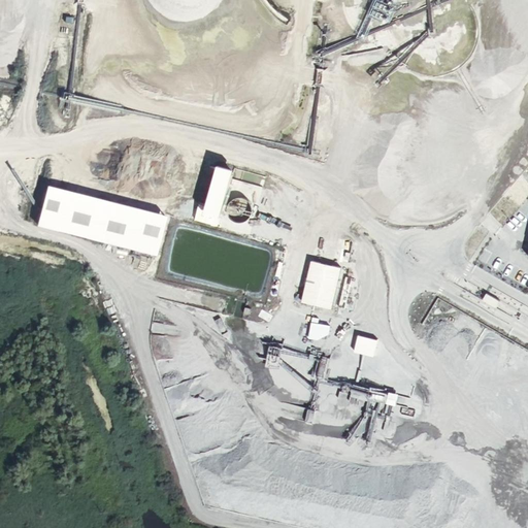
[(236,173),(221,169),(209,207),(200,205),(195,221),(220,228),(236,173)]
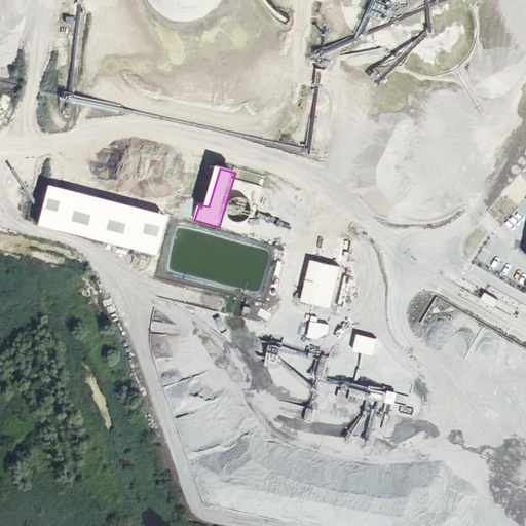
[(165,218),(48,187),(38,225),(155,257),(165,218)]
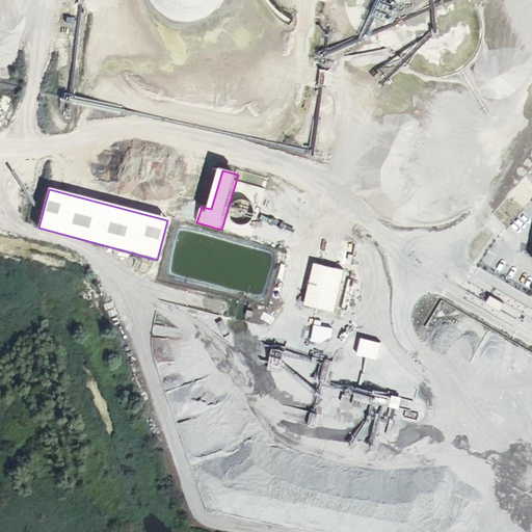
[(345,270),(314,264),(304,306),(336,313),(345,270)]
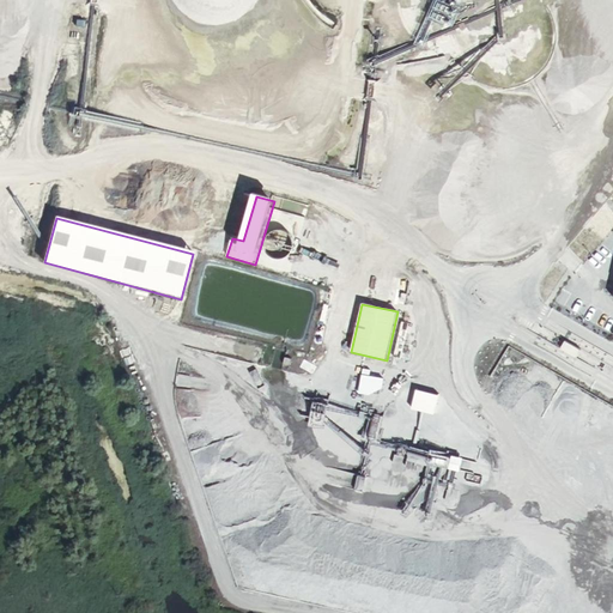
[(582,351),(565,341),(560,349),(578,359),(582,351)]
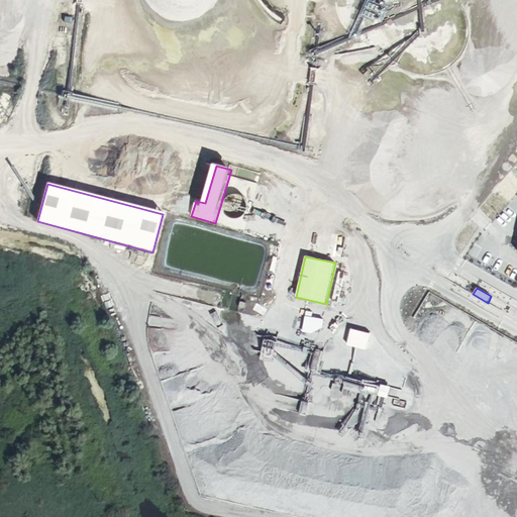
[(370,334),(351,329),(347,345),(366,350),(370,334)]
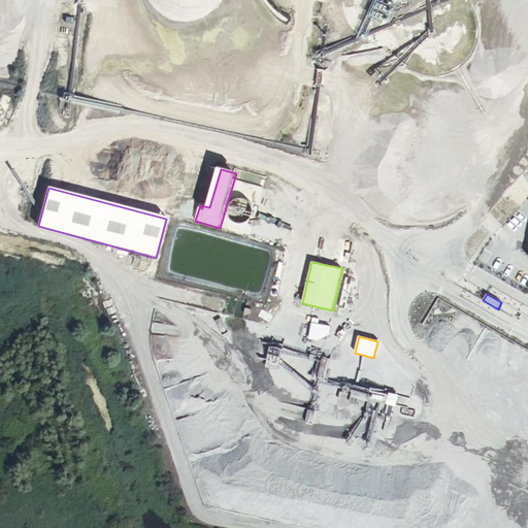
[(286,340),(274,338),(273,344),(284,347),(286,340)]
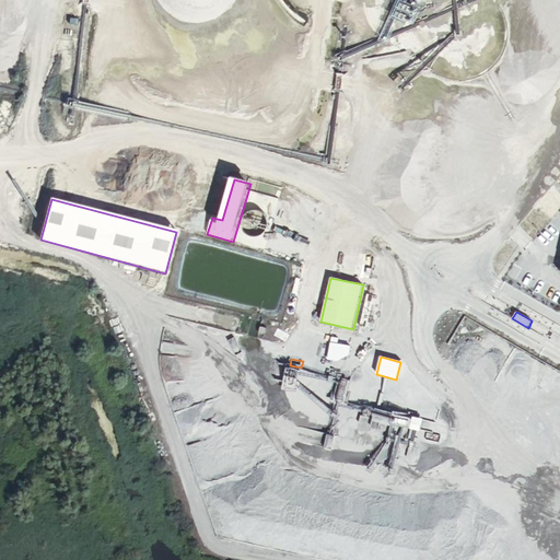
[(395,413),(393,424),(420,431),(423,418),(413,415),(413,418),(395,413)]
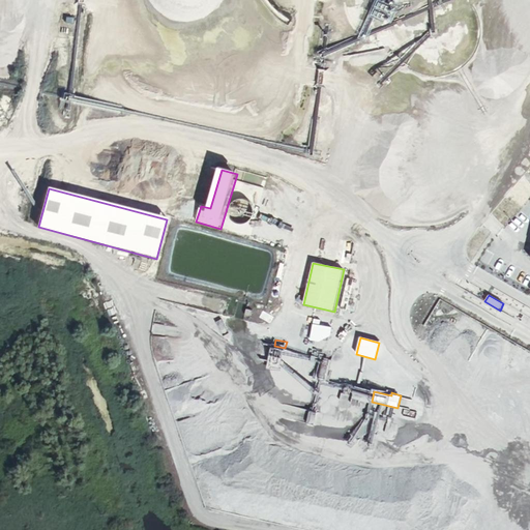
[(315,424),(317,412),(310,410),(306,422),(315,424)]
